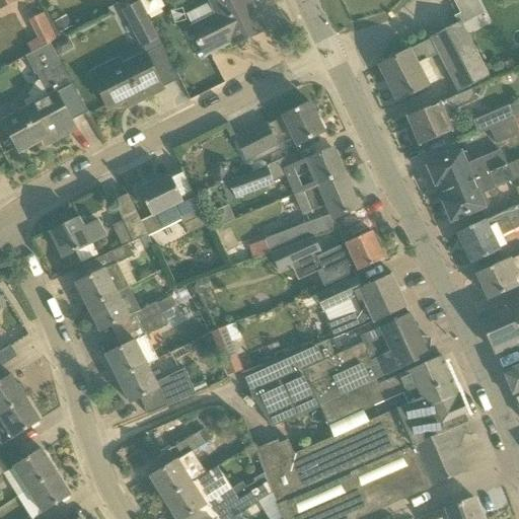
[(0,0),(0,10),(20,0),(0,0)]
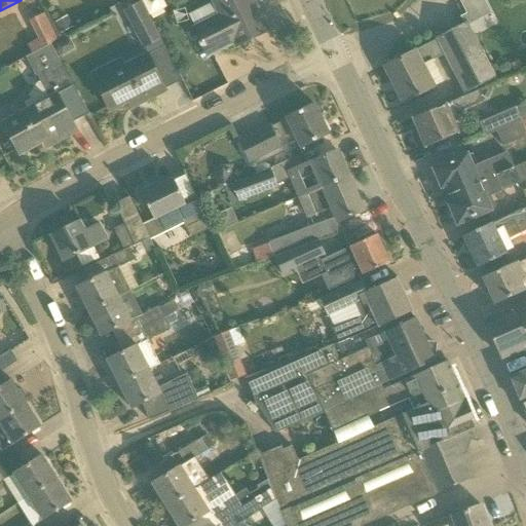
[(245,42),(268,30),(253,0),(219,0),(213,3),(219,16),(194,30),(208,55),(242,38),(245,42)]
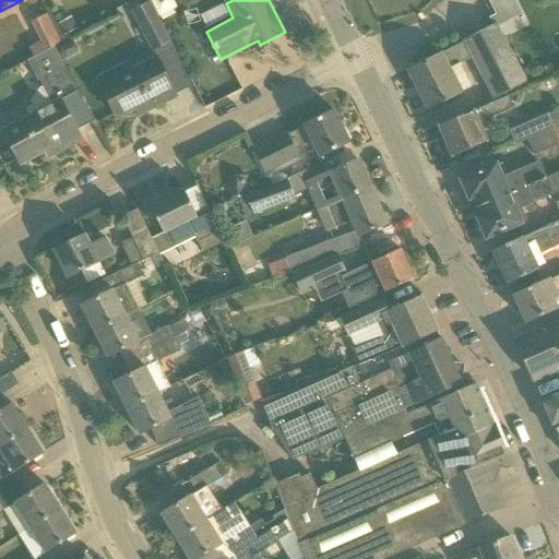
[(132,11),(153,52),(171,43),(151,1),(132,11)]
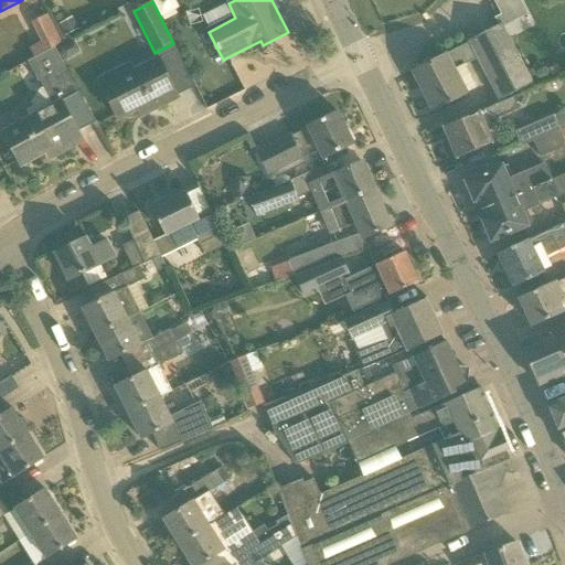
[(34,59),(55,48),(62,43),(48,16),(32,24),(42,42),(30,50),(34,59)]
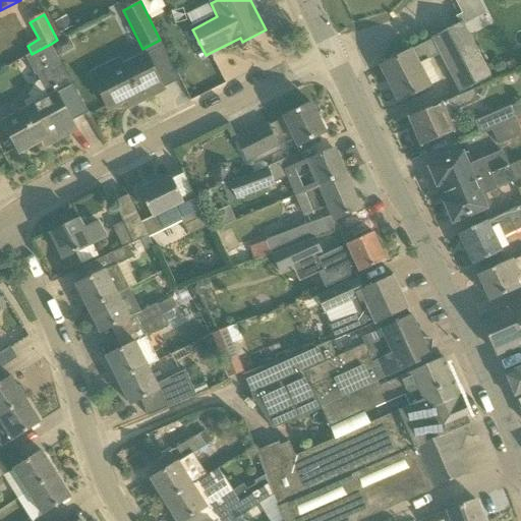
[(488,74),(462,23),(382,66),(400,102),(430,87),(418,62),(440,51),(460,90),(488,74)]
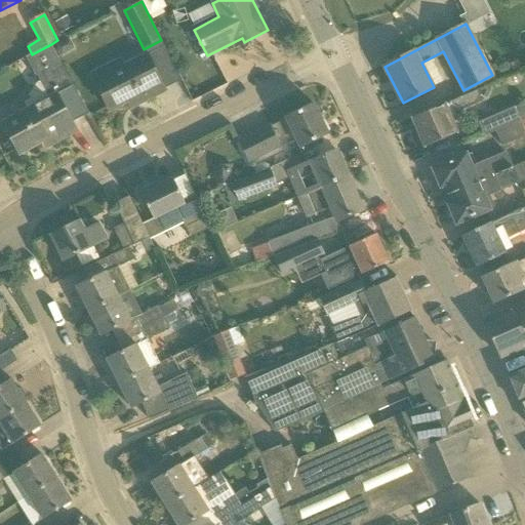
[(90,114),(51,44),(32,54),(27,57),(40,81),(37,83),(29,95),(31,99),(25,103),(29,111),(4,124),(19,154),(49,138),(52,145),(77,131),(73,123),(90,114)]
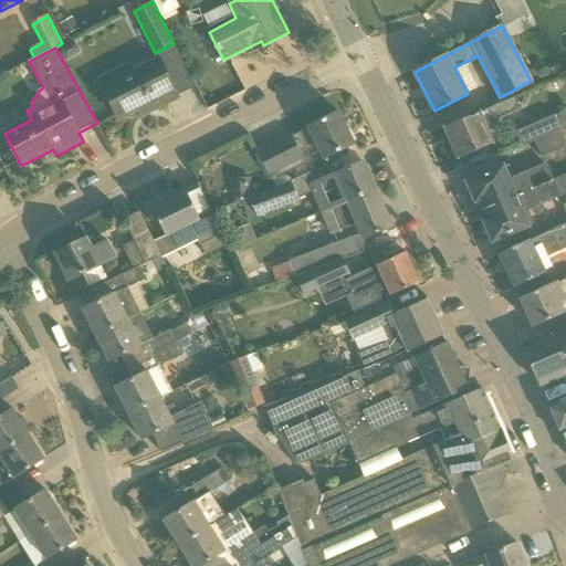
[(150,112),(179,97),(160,59),(103,87),(118,119),(147,105),(150,112)]
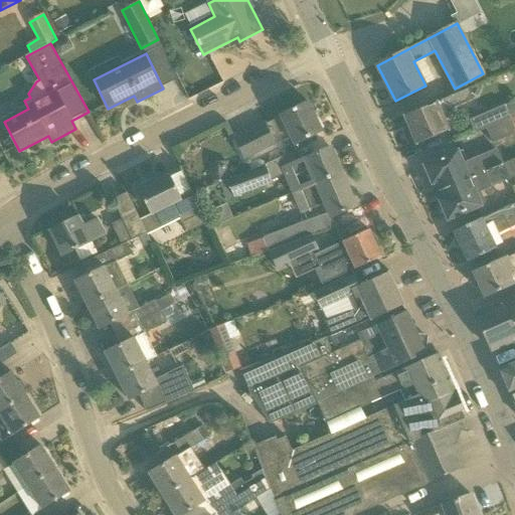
[(416,145),(450,131),(444,119),(449,117),(446,111),(474,100),(468,89),(404,117),(410,129),(408,132),(411,140),(414,141),(416,145)]
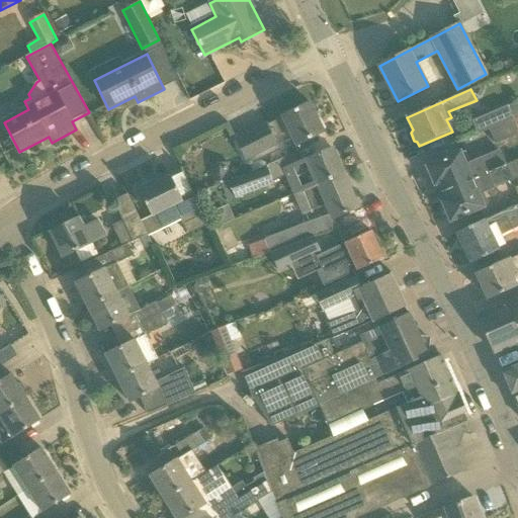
[(283,117),(267,125),(274,140),(289,132),(296,146),(324,132),(311,103),(282,116),(283,117)]
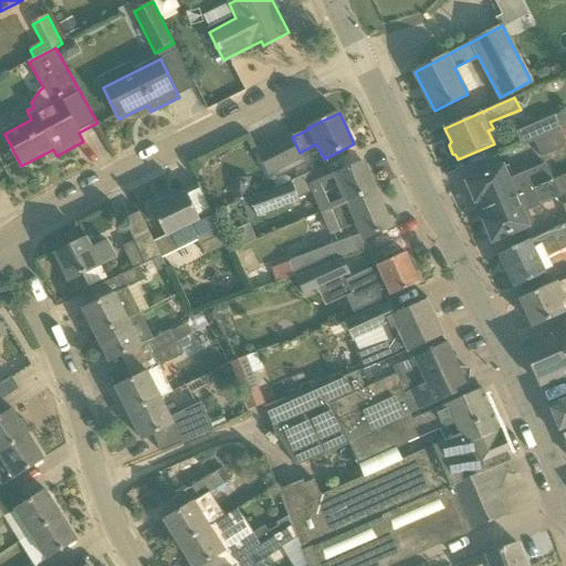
[(522,147),(535,142),(561,129),(555,116),(515,133),(522,147)]
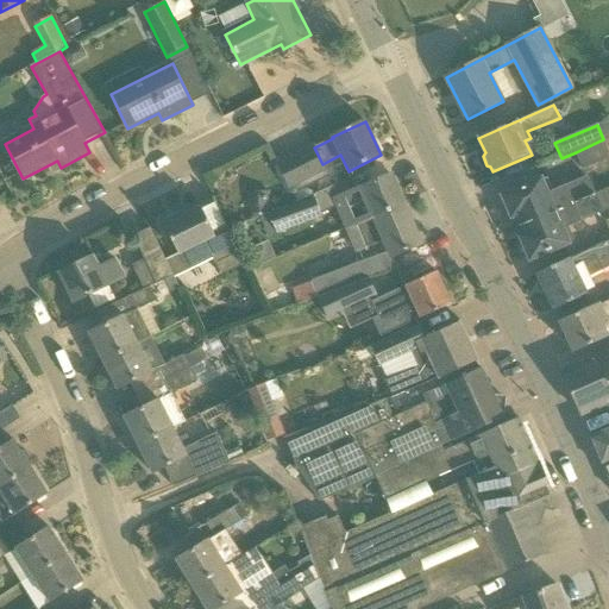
[(583,169),(608,157),(608,137),(603,139),(576,152),(583,169)]
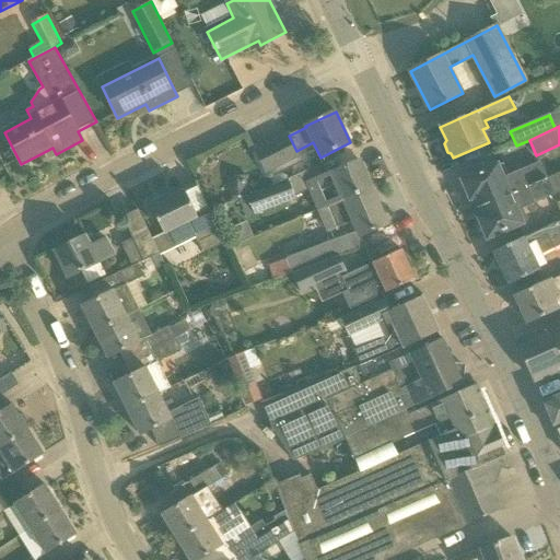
[(266,171),(282,163),(295,156),(298,155),(296,151),(289,136),(288,135),(256,151),(266,171)]
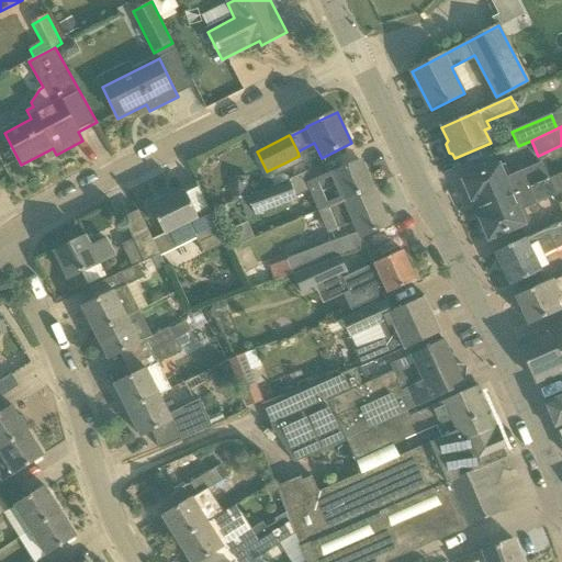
[(313,188),(324,211),(373,190),(361,161),(321,179),(316,168),(248,197),(256,215),(296,199),(295,195),(313,188)]
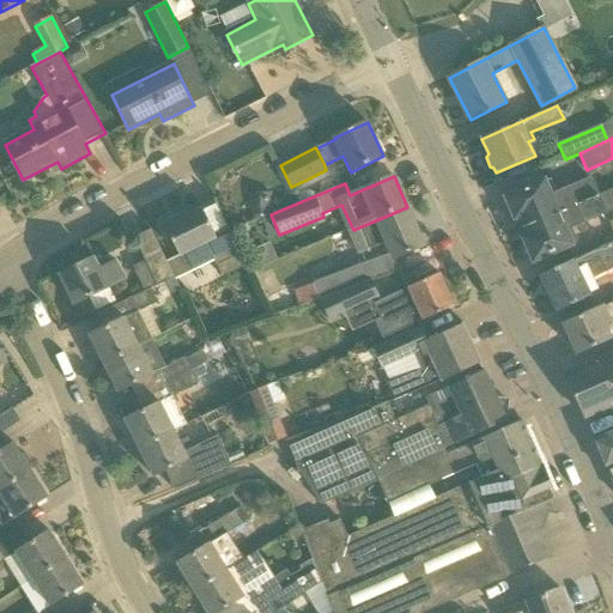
[(595,193),(588,176),(550,193),(544,181),(507,198),(508,201),(507,205),(507,210),(510,213),(514,216),(520,228),(595,193)]
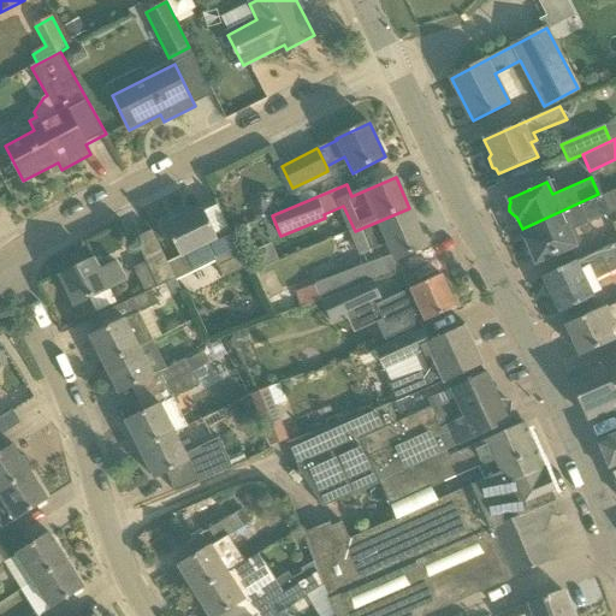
[(602,193),(598,194),(522,229),(528,244),(527,249),(527,254),(531,258),(534,259),(537,262),(575,246),(568,229),(615,207),(615,189),(602,195),(602,193)]
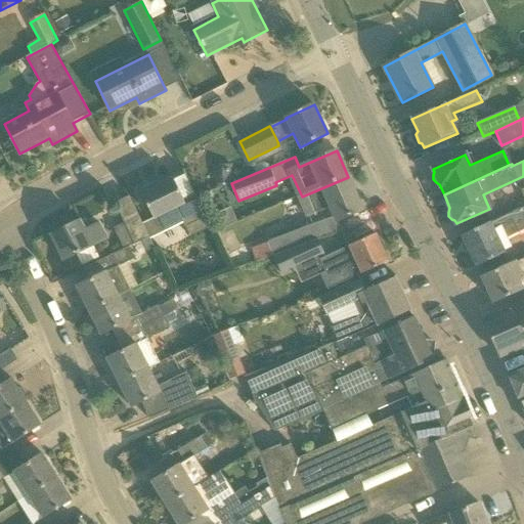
[(232,165),(215,165),(215,171),(217,171),(217,187),(228,183),(229,172),(231,173),(232,165)]
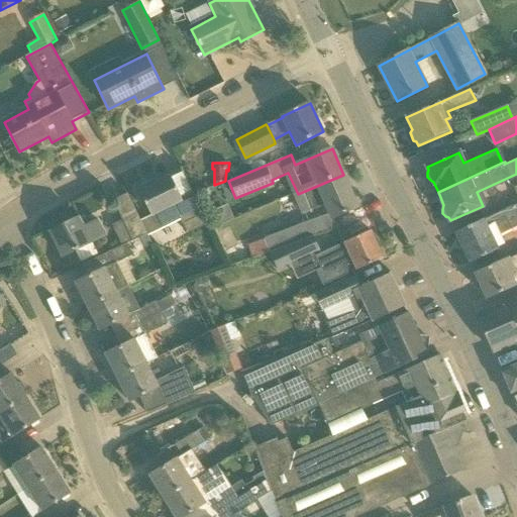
[(357,207),(343,175),(298,194),(300,199),(306,213),(327,203),(332,212),(334,218),(357,207)]
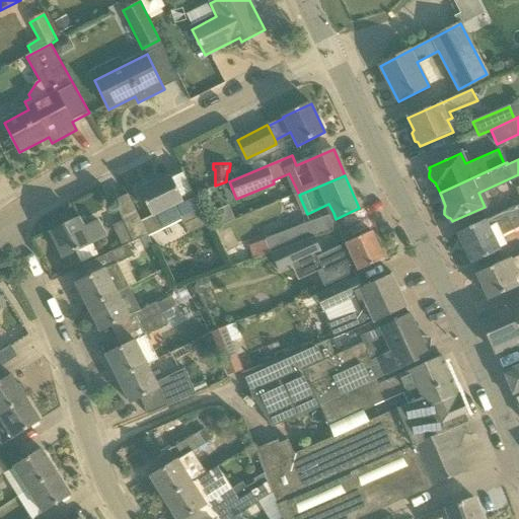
[(156,180),(139,189),(152,216),(158,230),(181,220),(189,235),(210,225),(193,190),(180,196),(171,176),(157,183),(156,180)]
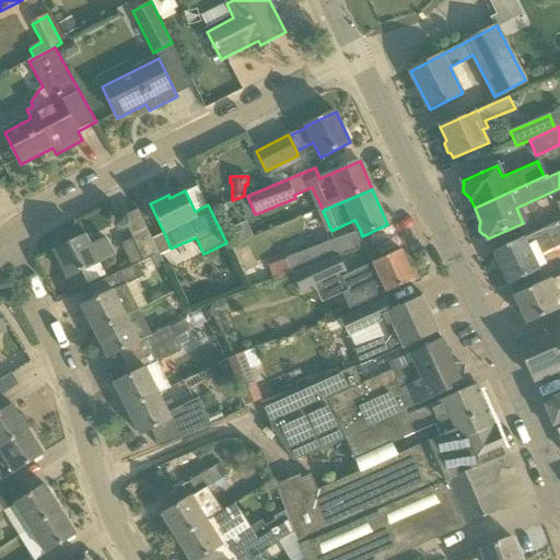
[(152,238),(138,209),(123,217),(139,251),(144,261),(160,255),(152,238)]
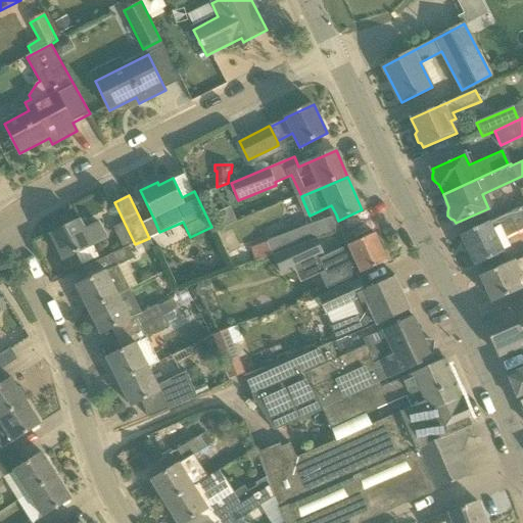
[(522,205),(462,235),(476,266),(505,252),(504,250),(510,247),(506,238),(522,229),(522,205)]
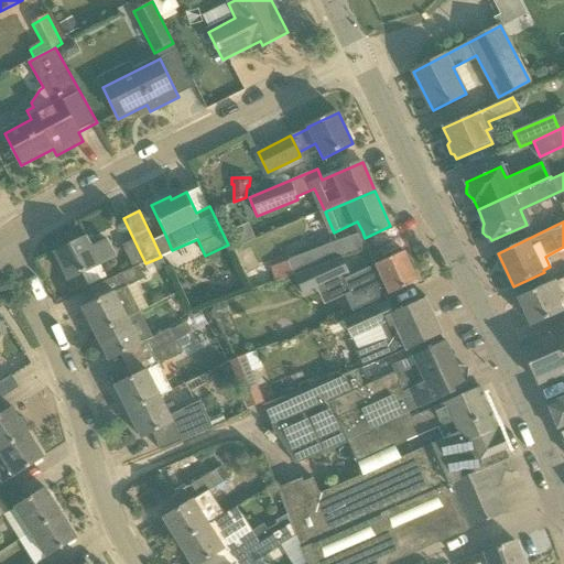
[(165,235),(153,240),(161,257),(172,250),(165,235)]
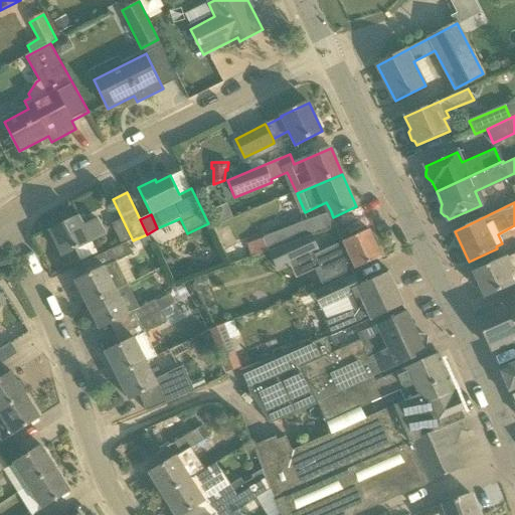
[(98,252),(93,242),(106,235),(99,221),(83,227),(78,216),(50,230),(62,256),(74,250),(80,261),(98,252)]
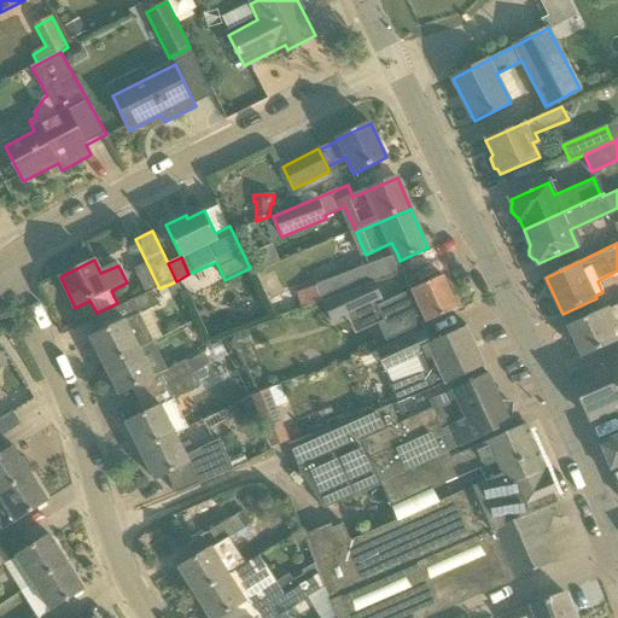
[(319,287),(322,299),(378,279),(383,278),(377,262),(347,274),(318,286),(319,287)]
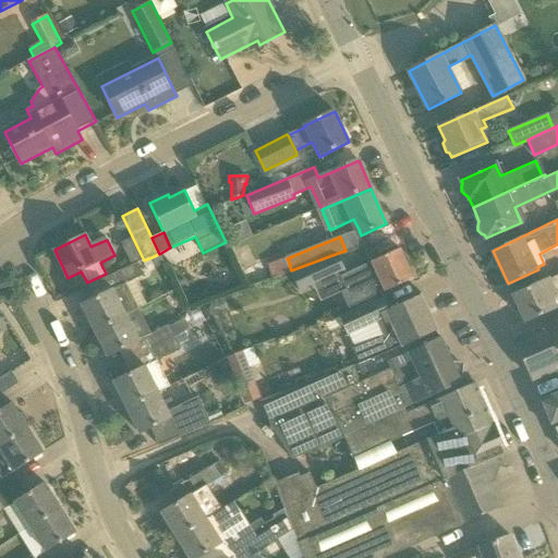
[(400,249),(372,263),(385,292),(413,278),(400,249)]
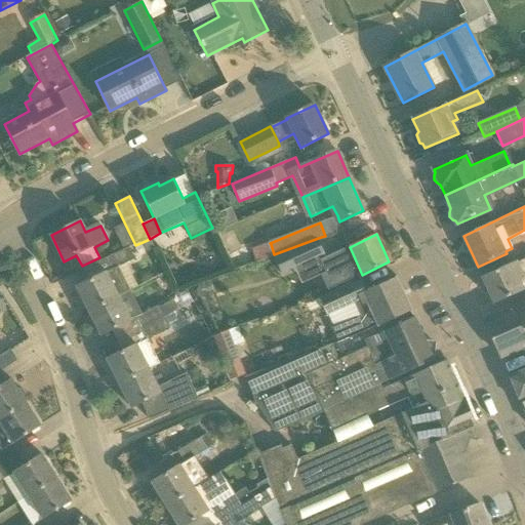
[(120,240),(125,250),(129,248),(135,245),(130,235),(120,240)]
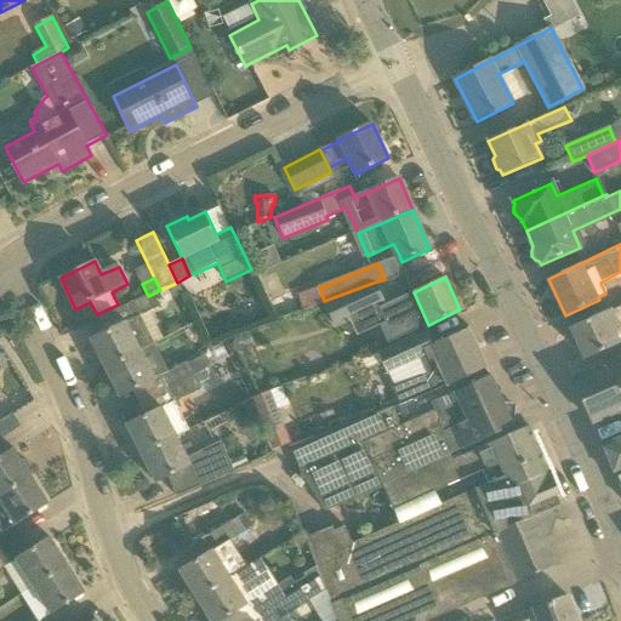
[(380,280),(324,301),(331,319),(387,298),(380,280)]
